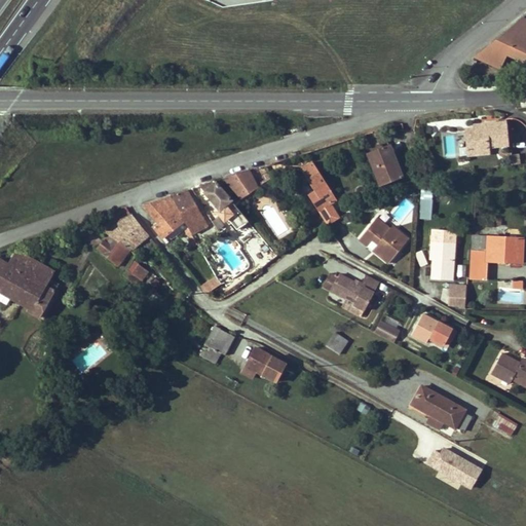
[(513,25),(525,30),(525,20),(522,17),(521,17),(513,25)]
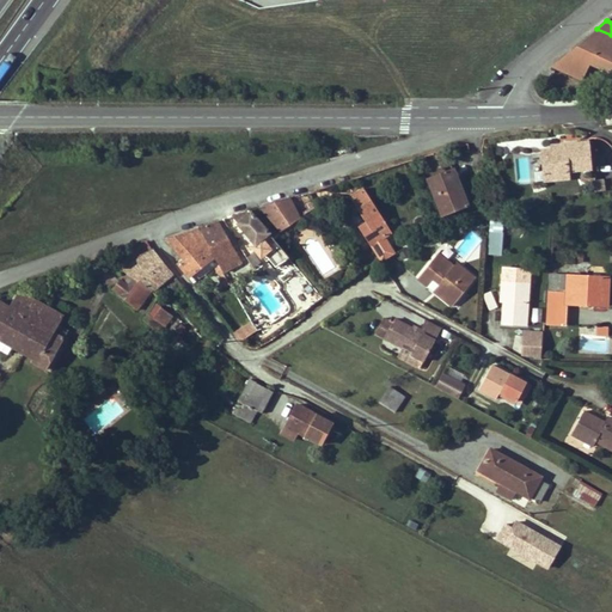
[(611,72),(611,35),(597,29),(568,53),(589,62),(611,72)]
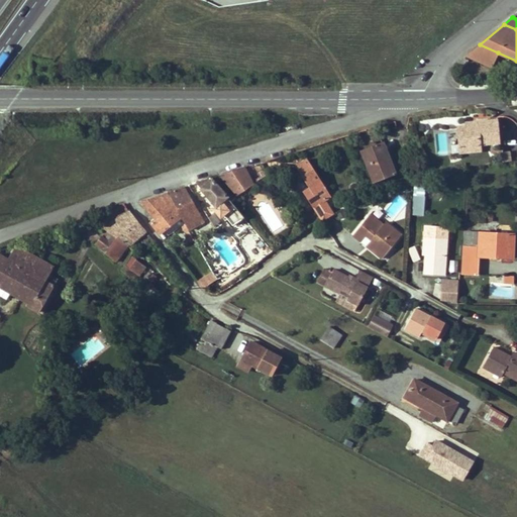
[(491,67),(498,53),(480,44),(466,56),(491,67)]
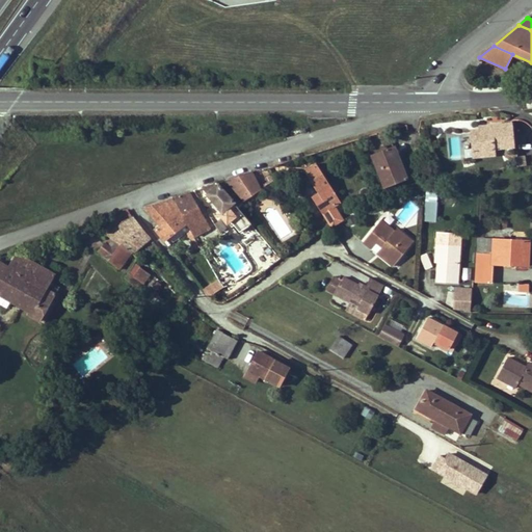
[(479,128),(471,128),(473,149),(493,147),(511,145),(510,122),(483,124),(483,127),(479,128)]
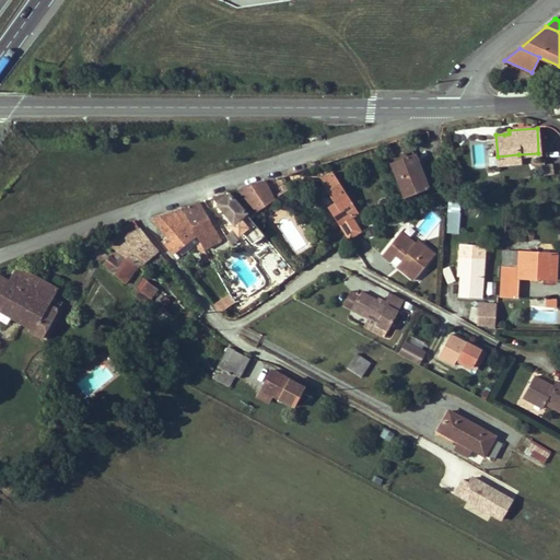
[(391,163),(405,198),(428,189),(413,154),(391,163)]
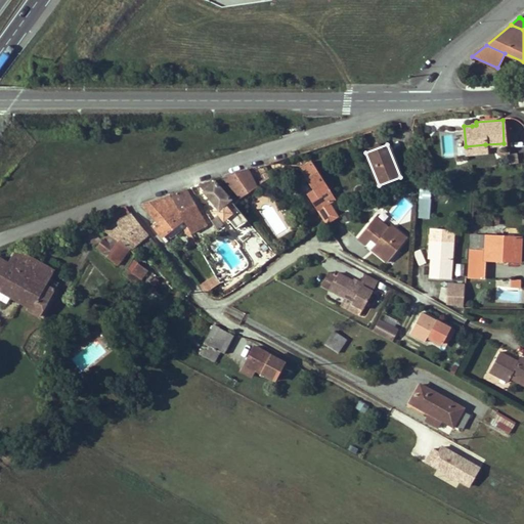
[(507,165),(518,164),(517,154),(507,155),(507,165)]
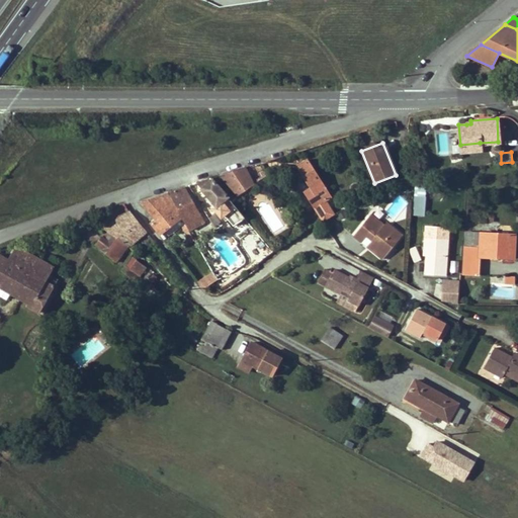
[(332,197),(308,160),(296,167),(320,203),(332,197)]
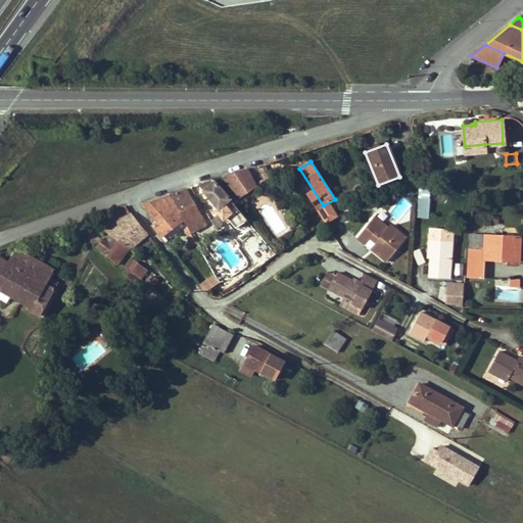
[(239,197),(256,186),(247,169),(223,177),(232,189),(233,189),(239,197)]
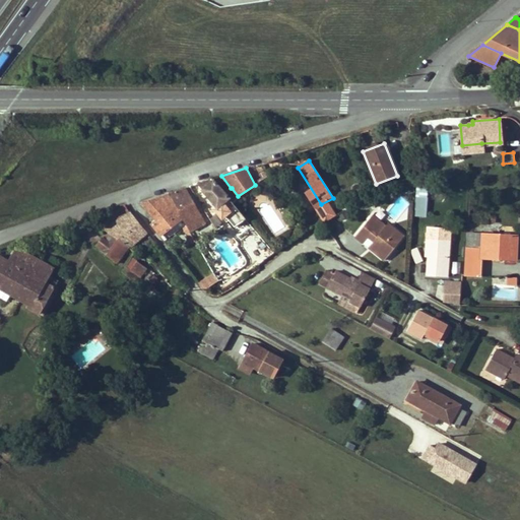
[(202,190),(234,228),(245,219),(246,219),(233,203),(223,192),(214,181),(202,190)]
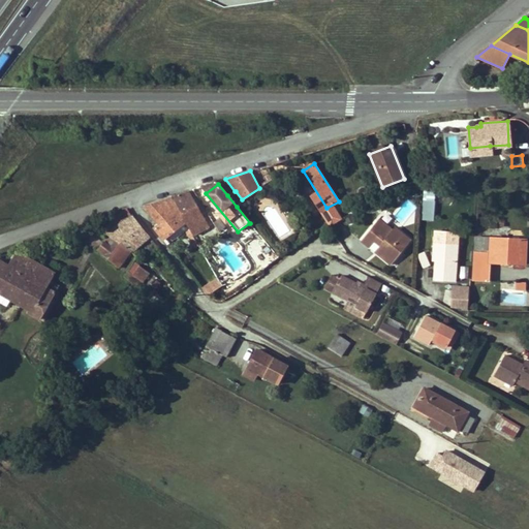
[(423,188),(421,221),(433,221),(434,189),(423,188)]
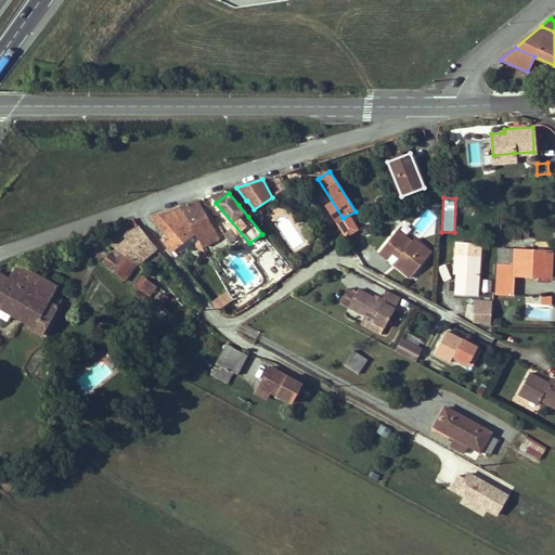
[(189,224),(208,219),(198,201),(181,207),(189,224)]
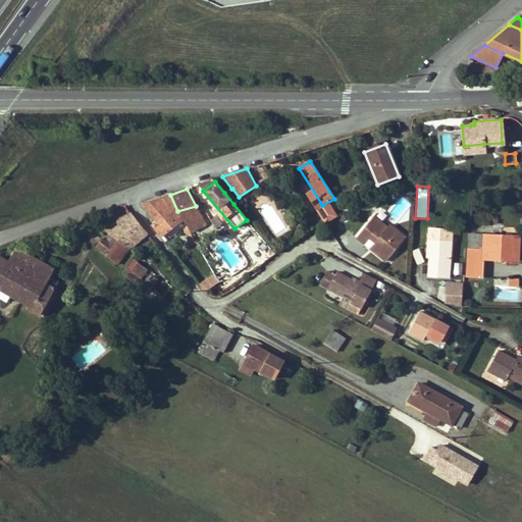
[(295,190),(286,194),(295,206),(303,201),(295,190)]
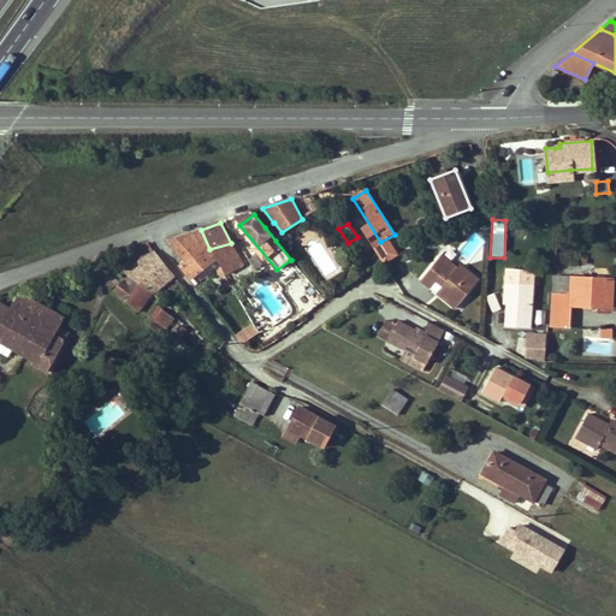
[(189,279),(191,278),(215,260),(209,249),(201,230),(167,241),(185,260),(178,265),(189,279)]
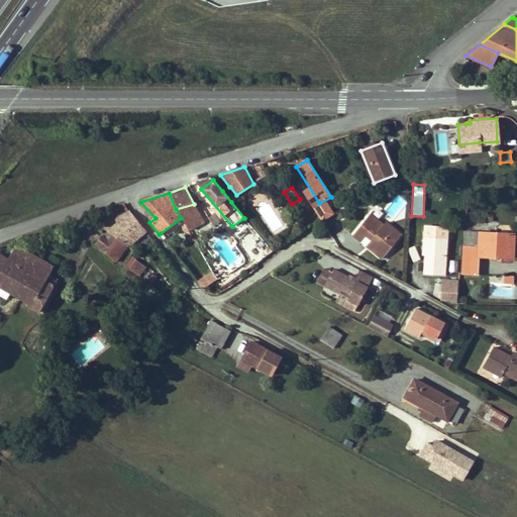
[(188,231),(196,226),(197,228),(204,224),(202,222),(203,222),(200,215),(194,204),(176,209),(181,218),(184,225),(188,231)]
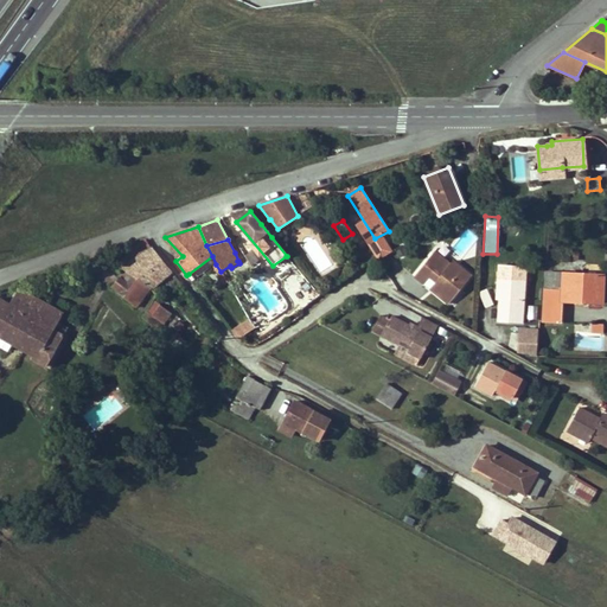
[(152,248),(129,263),(122,268),(125,270),(151,286),(153,287),(171,272),(152,248)]
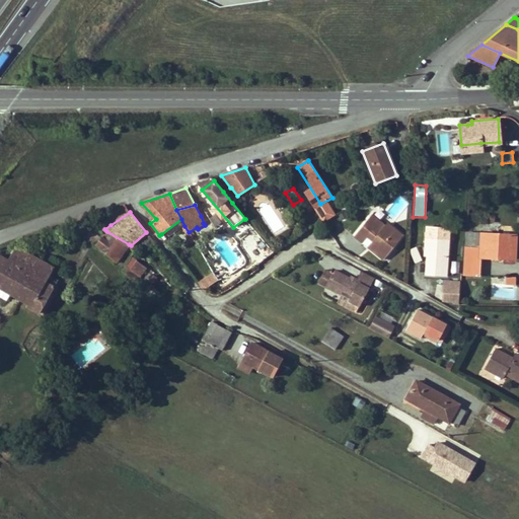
[(218,228),(223,221),(214,215),(210,222),(218,228)]
